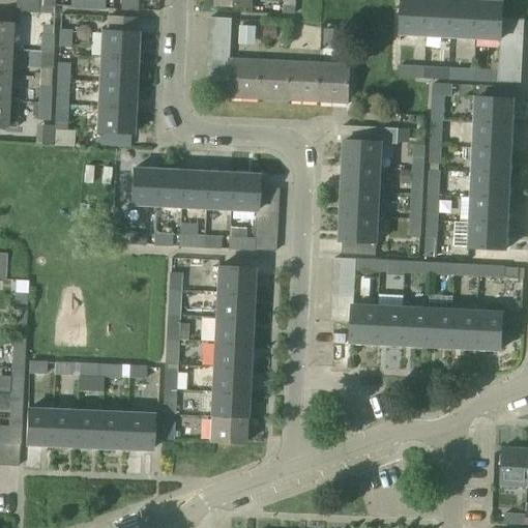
[(16,0),(16,10),(16,11),(21,11),(35,12),(36,0),(16,0)]
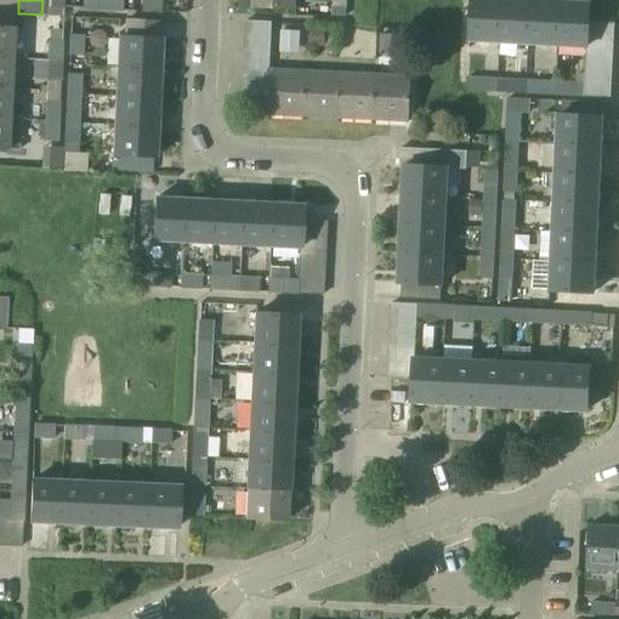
[(43,0),(41,15),(64,16),(64,0),(43,0)]
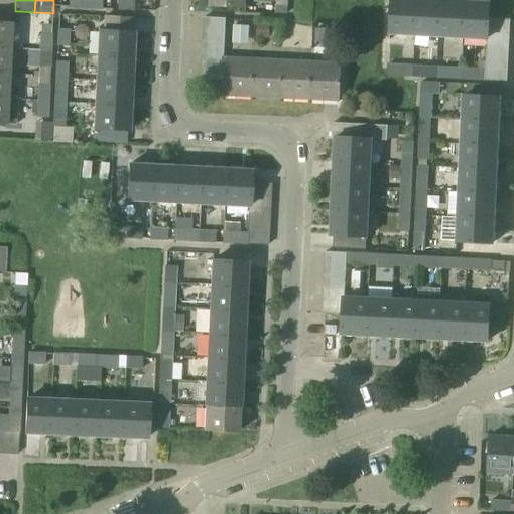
[(69,0),(69,7),(87,8),(87,0),(69,0)]
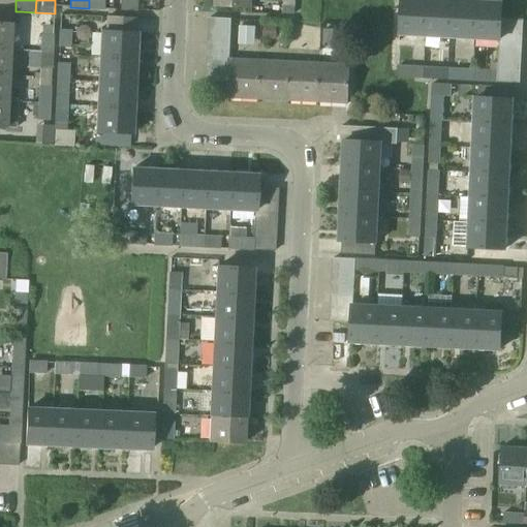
[(89,0),(89,8),(104,8),(104,0),(89,0)]
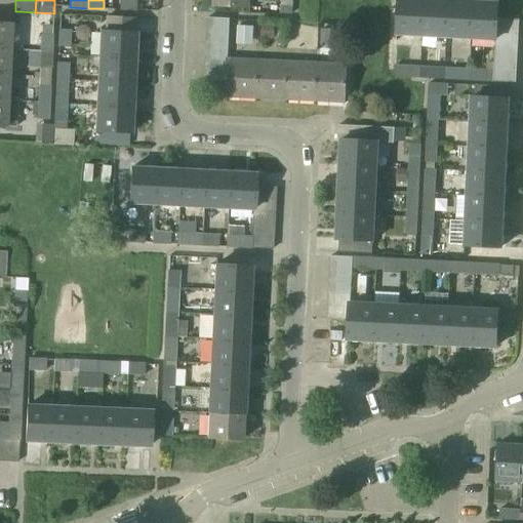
[(120,0),(120,9),(137,10),(137,0),(120,0)]
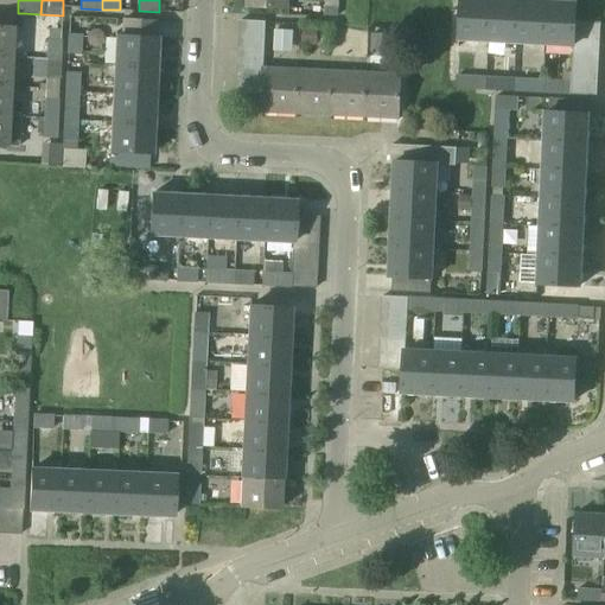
[(460,0),(458,38),(489,40),(490,0),(460,0)]
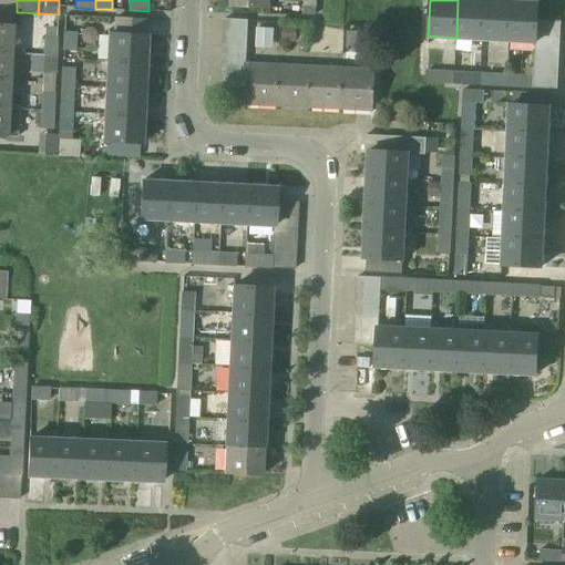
[(458,0),(456,38),(484,39),(486,0),(458,0)]
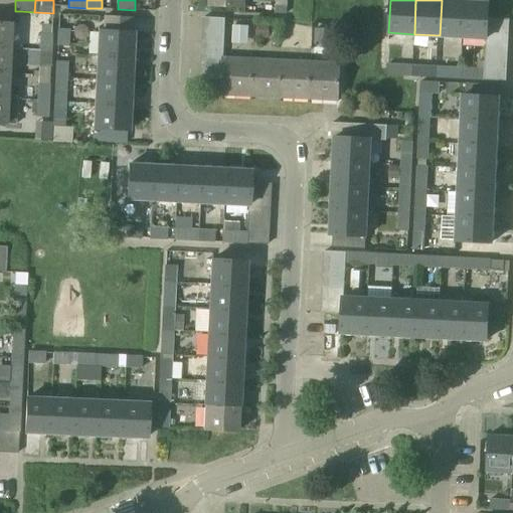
[(442,0),(440,35),(464,36),(466,0),(442,0)]
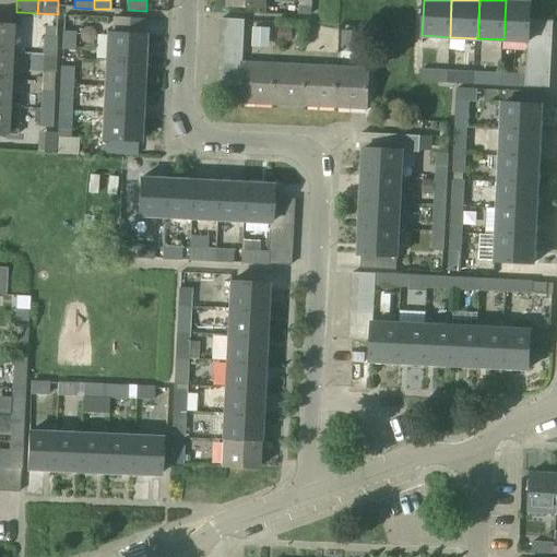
[(528,34),(529,21),(530,1),(506,0),(504,39),(528,40),(528,34)]
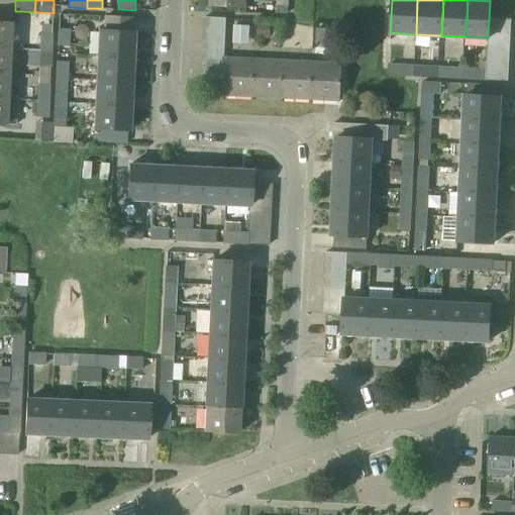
[(0,49),(9,50),(10,22),(19,23),(20,11),(15,11),(15,10),(0,8),(0,49)]
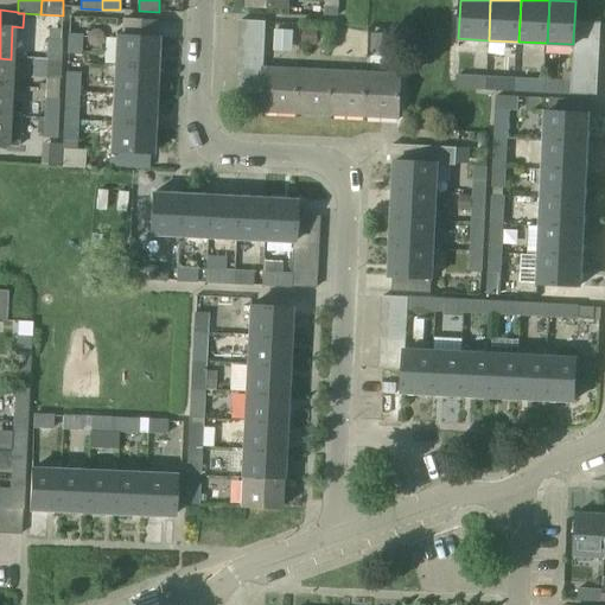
[(240,34),(263,36),(265,20),(241,19),(240,34)]
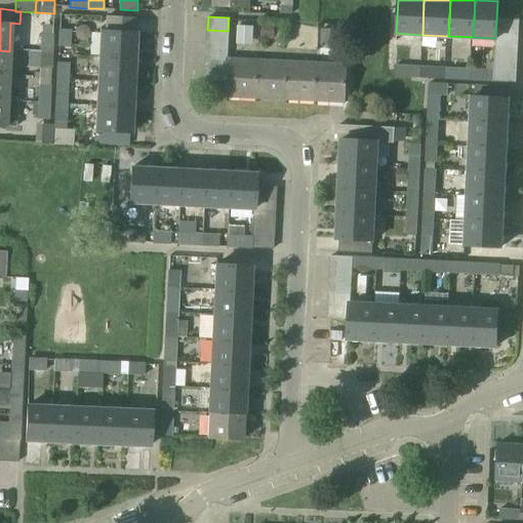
[(98,56),(133,57),(134,34),(133,33),(134,18),(106,17),(106,32),(101,32),(98,56)]
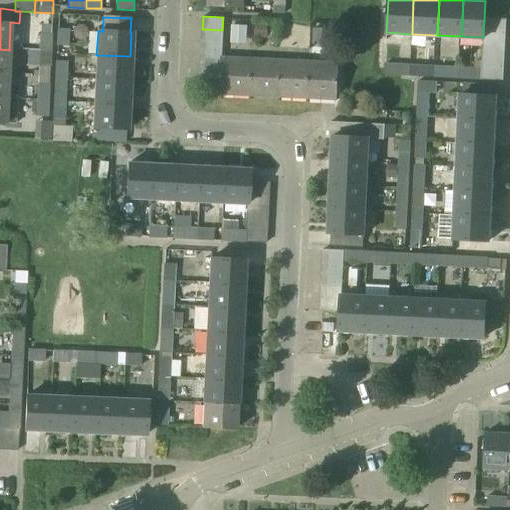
[(484,19),(483,31),(505,32),(505,20),(484,19)]
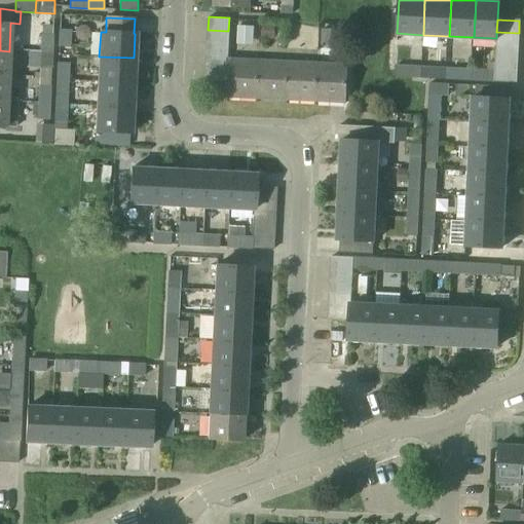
[(44,24),(44,33),(53,34),(54,25),(44,24)]
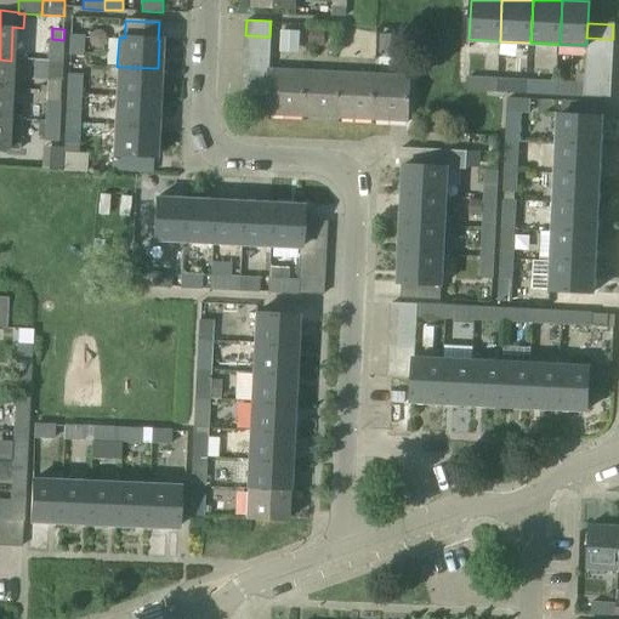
[(280,52),(300,54),(302,33),(282,32),(280,52)]
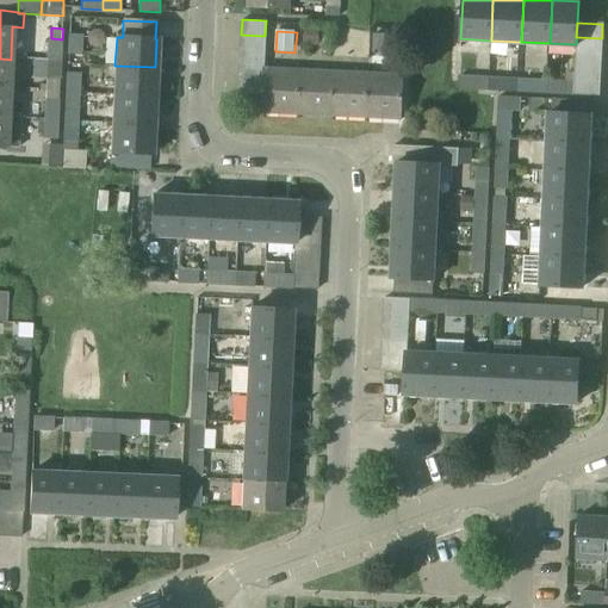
[(68,32),(68,53),(81,54),(81,33),(68,32)]
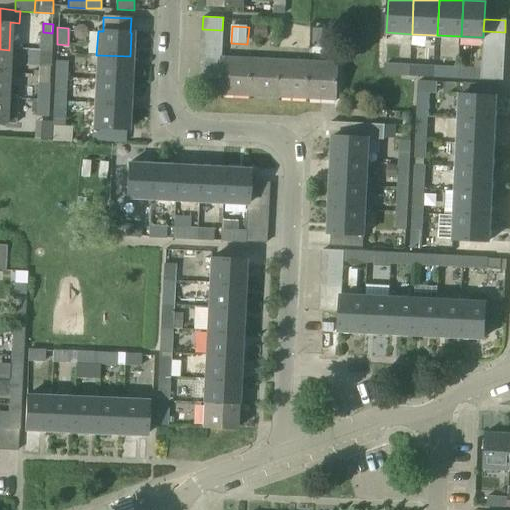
[(222,30),(202,29),(201,41),(222,42),(222,30)]
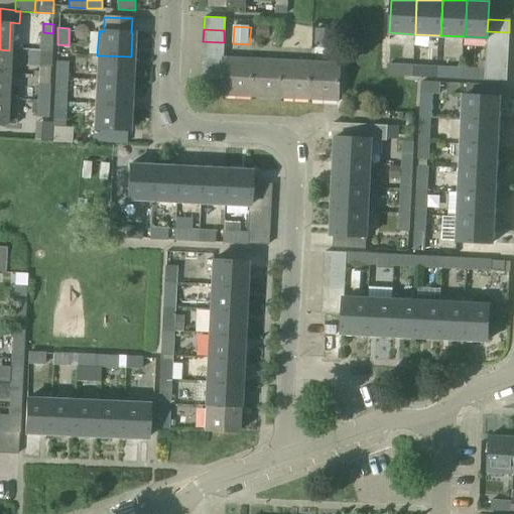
[(509,32),(487,31),(487,37),(487,43),(508,44),(509,32)]
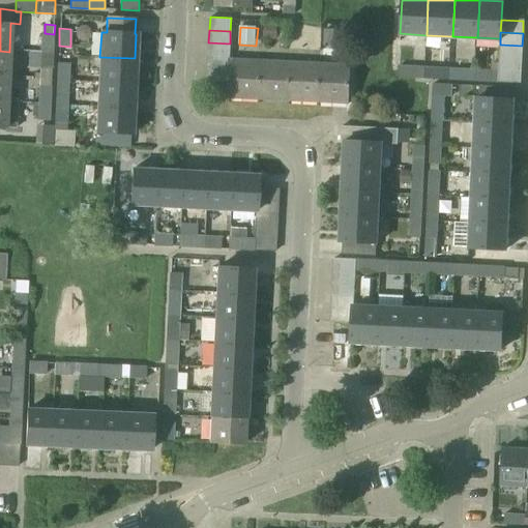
[(42,33),(41,53),(53,54),(54,34),(45,33),(42,33)]
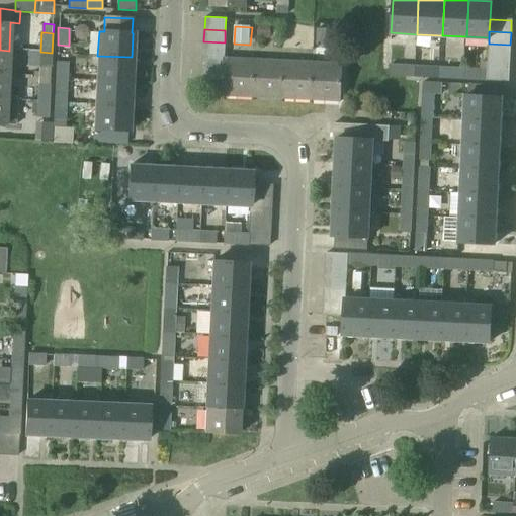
[(488,55),(509,57),(510,45),(489,44),(488,55)]
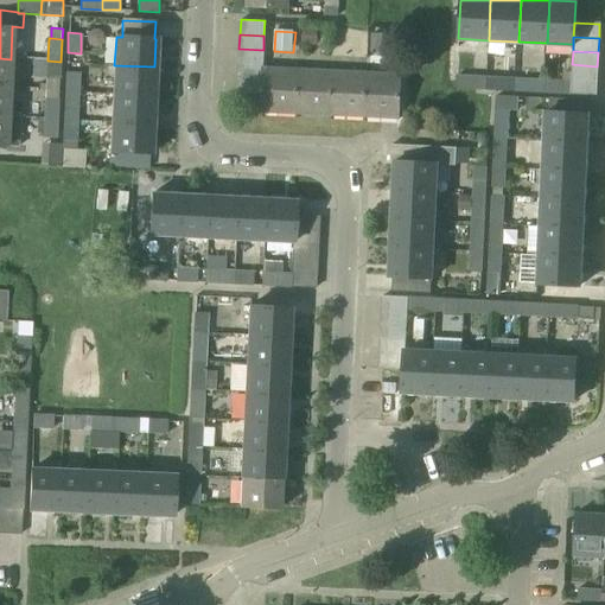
[(0,58),(0,87),(10,88),(11,59),(0,58)]
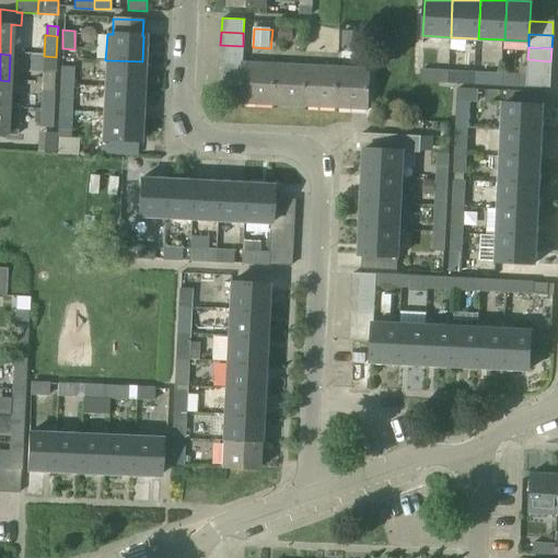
[(56,57),(44,56),(43,71),(56,72),(56,57)]
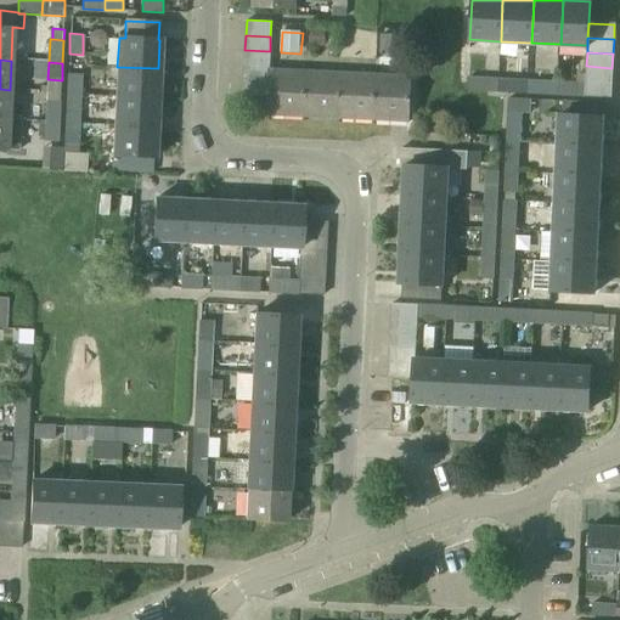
[(244,79),(269,80),(269,66),(244,65),(244,79)]
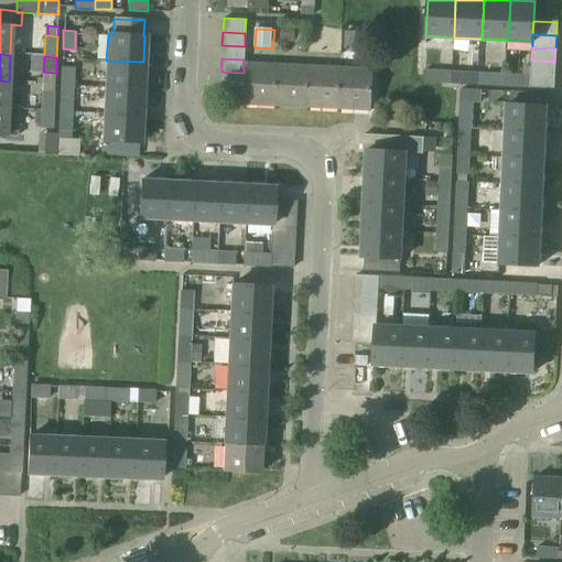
[(531,60),(530,73),(554,75),(554,62),(531,60)]
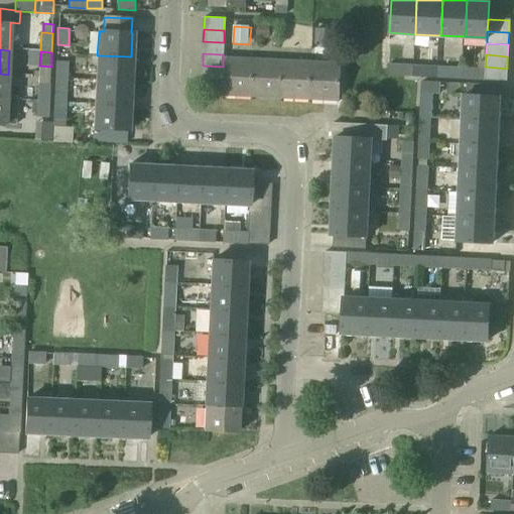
[(131,56),(97,55),(96,78),(130,80),(131,56)]
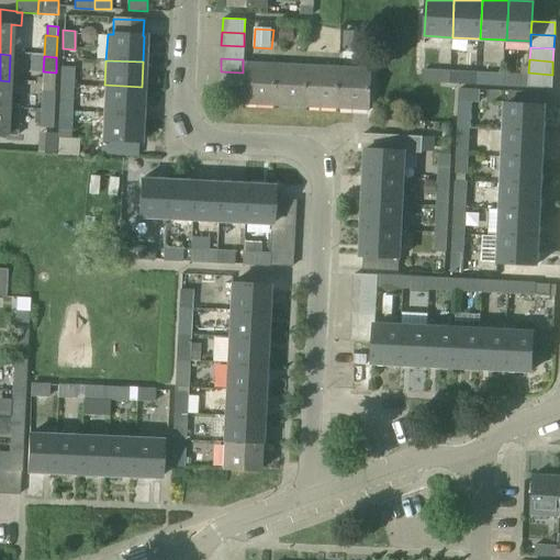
[(244,103),(276,104),(278,64),(245,63),(244,103)]
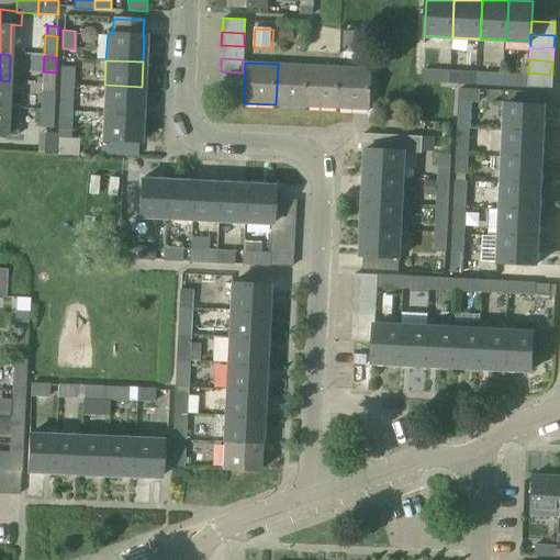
[(276,104),(309,107),(311,65),(278,64),(276,104)]
